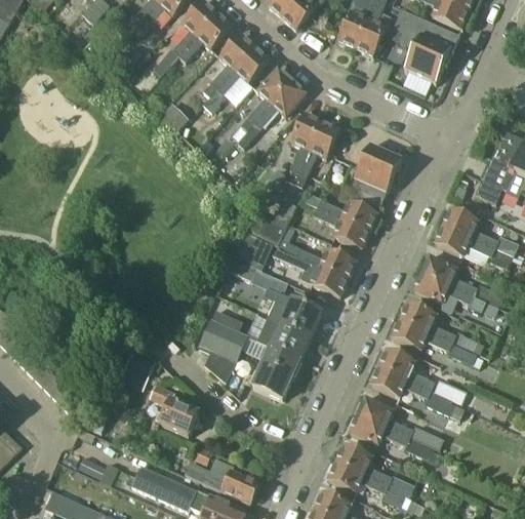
[(19,7),(7,0),(0,0),(0,9),(13,18),(19,7)]
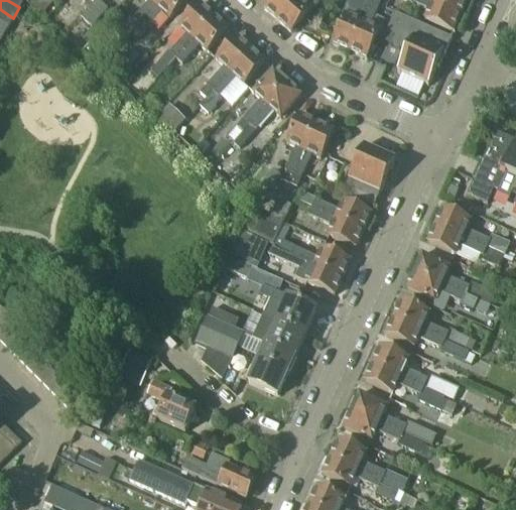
[(108,6),(101,0),(92,0),(81,13),(92,23),(108,6)]
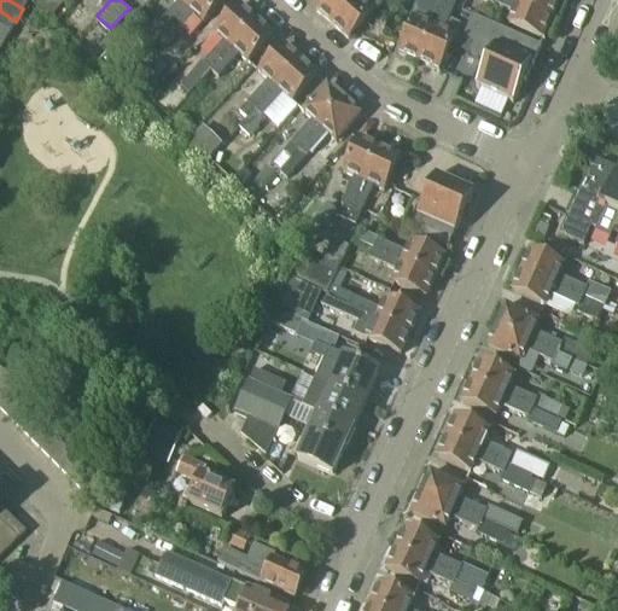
[(167,27),(191,0),(178,0),(159,21),(157,18),(153,18),(139,35),(151,45),(167,27)]
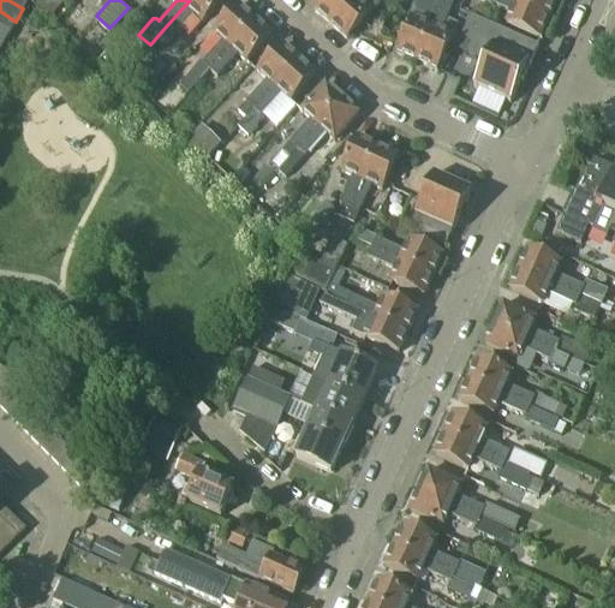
[(202,19),(220,0),(190,0),(166,27),(173,33),(193,11),(202,19)]
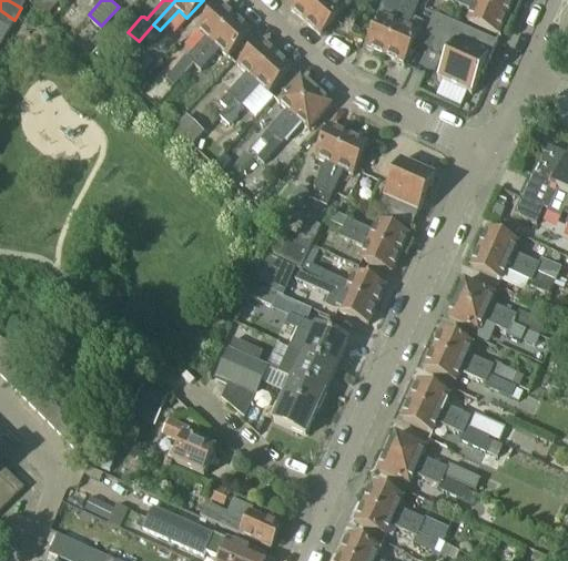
[(305,18),(322,0),(294,0),(290,4),(305,18)]
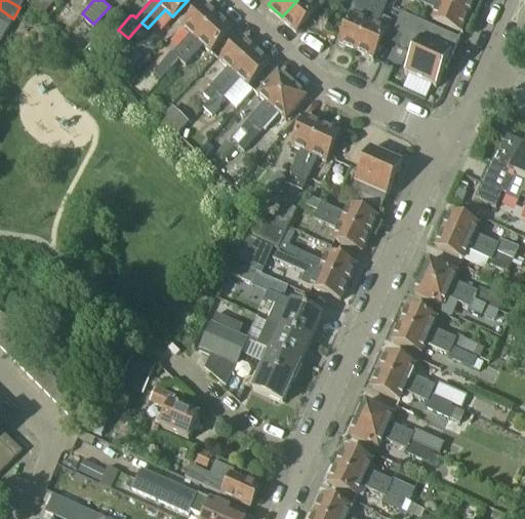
[(297,0),(282,16),(296,30),(317,6),(322,0),(297,0)]
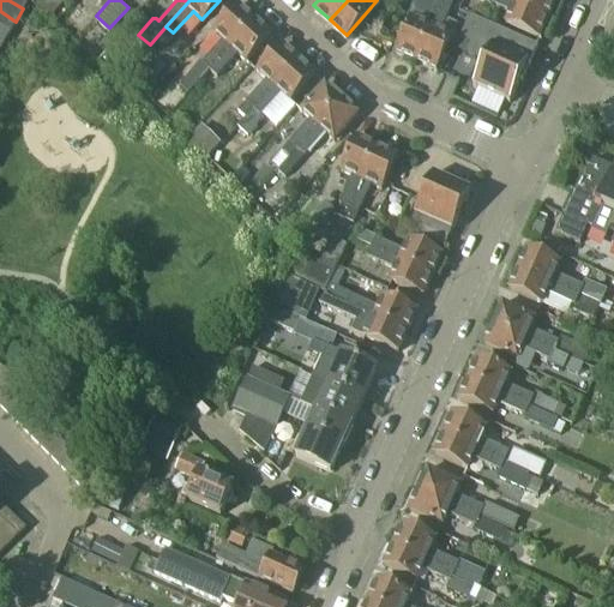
[(395,47),(415,56),(440,0),(415,0),(409,13),(395,47)]
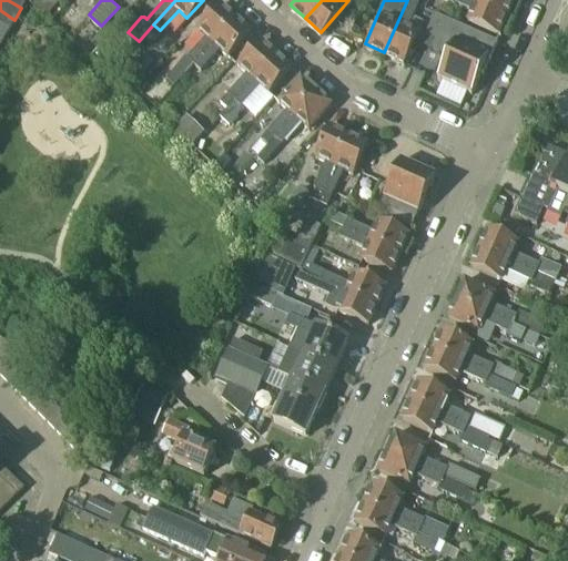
[(417,29),(406,24),(417,0),(407,0),(384,52),(403,61),(417,29)]
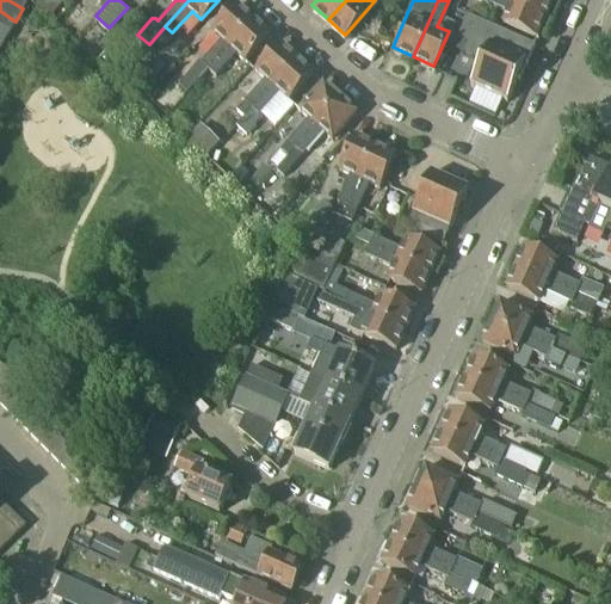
[(536,34),(545,13),(516,0),(494,0),(507,6),(503,18),(536,34)]
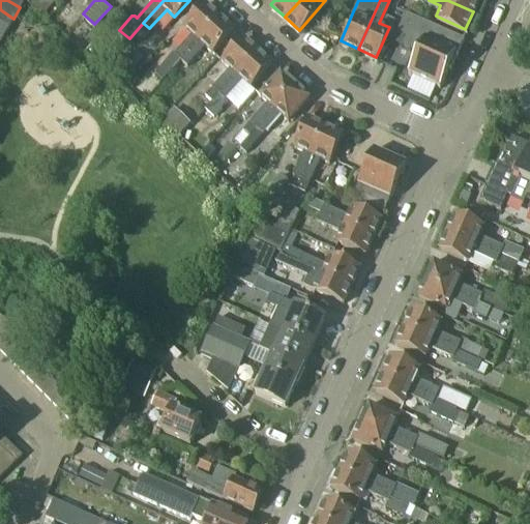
[(447,0),(473,11),(478,0),(447,0)]
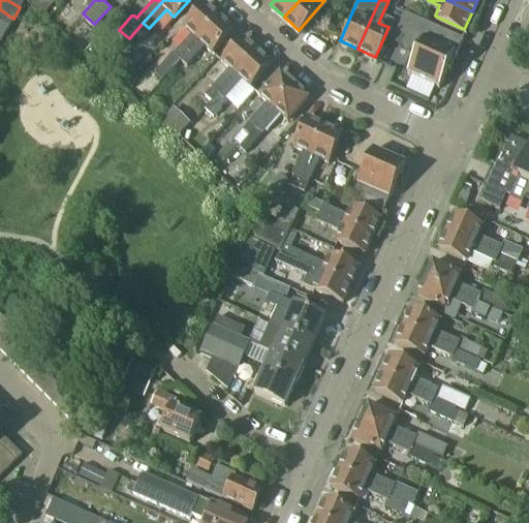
[(173,65),(219,13),(205,1),(183,25),(191,32),(157,70),(163,75),(173,65)]
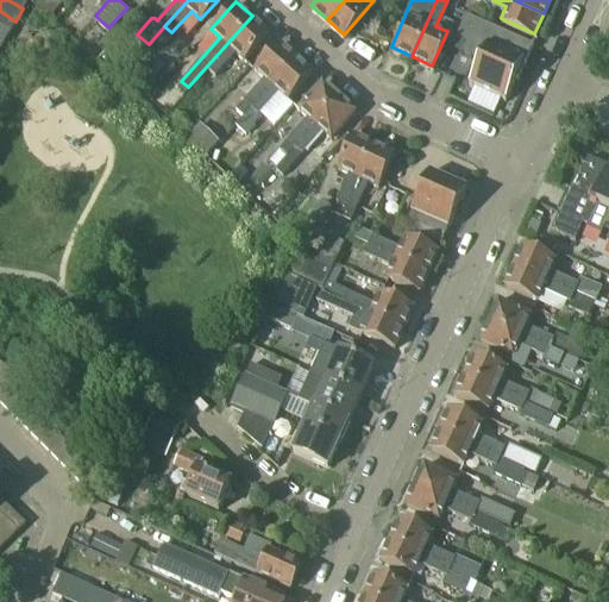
[(16,22),(0,11),(0,27),(8,33),(16,22)]
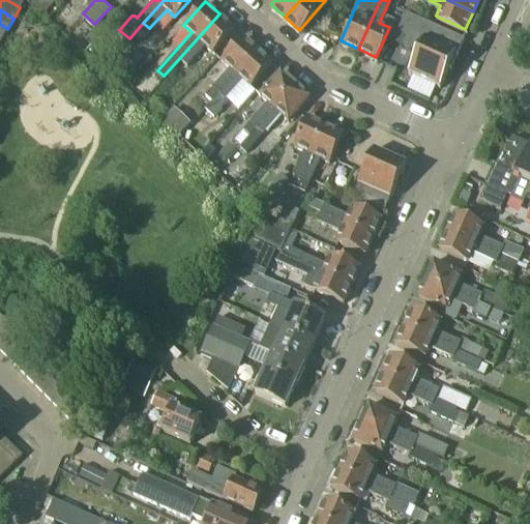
[(440,85),(462,35),(405,9),(392,36),(418,48),(408,70),(440,85)]
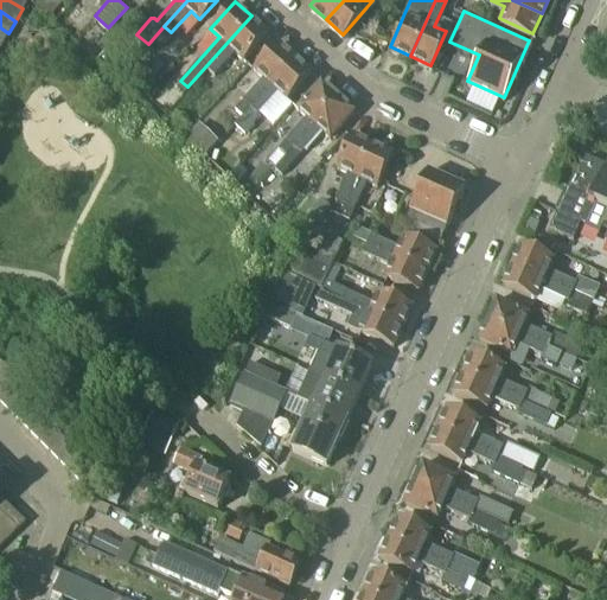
[(243,58),(267,31),(251,16),(198,75),(205,82),(234,50),(243,58)]
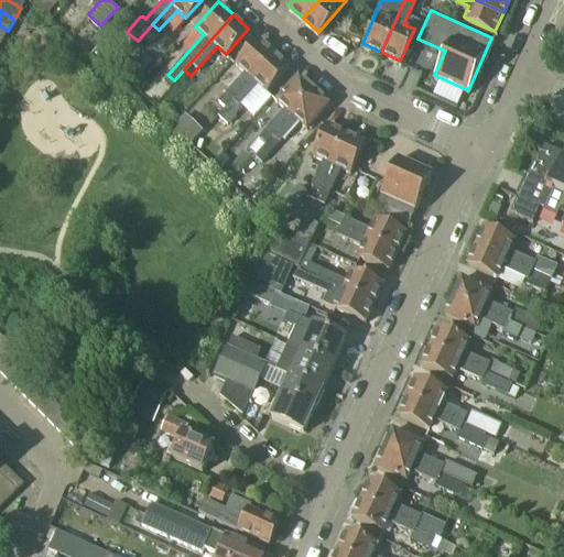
[(226,91),(219,99),(226,105),(232,97),(273,51),(258,37),(236,62),(245,71),(226,91)]
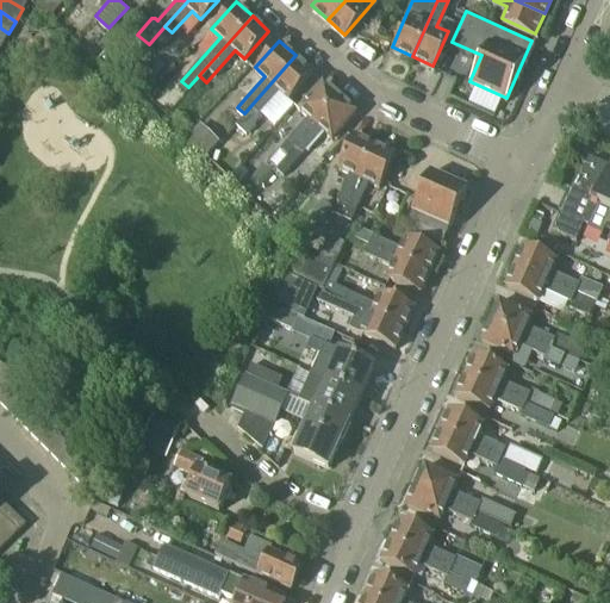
[(118,75),(130,63),(118,53),(106,64),(118,75)]
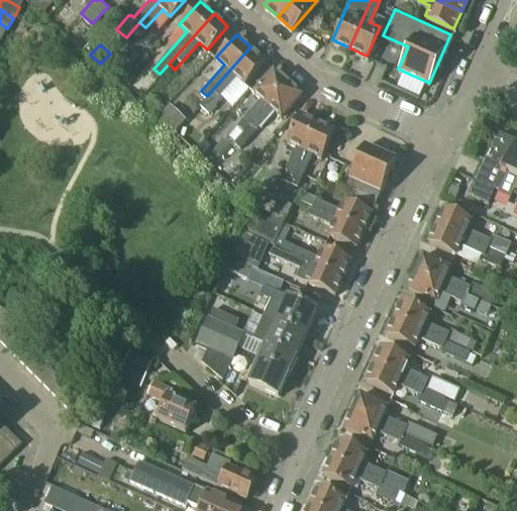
[(222,97),(219,94),(236,75),(244,83),(265,60),(250,46),(213,89),(207,96),(201,102),(210,110),(222,97)]
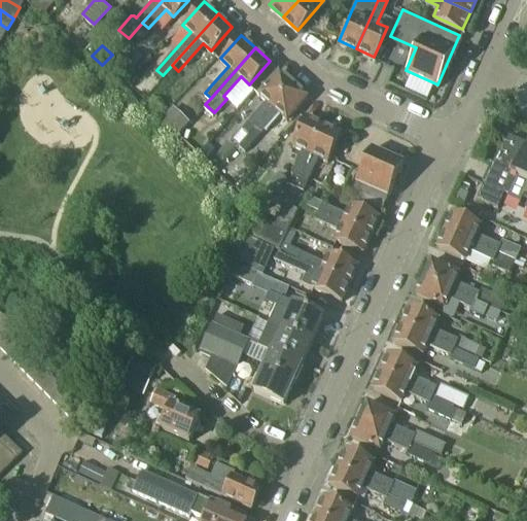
[(120,51),(109,64),(125,77),(136,65),(120,51)]
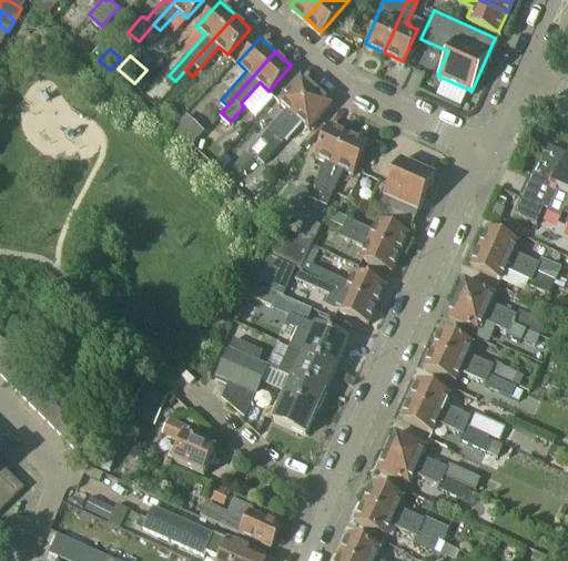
[(266,143),(316,88),(301,74),(277,100),(286,109),(261,138),(266,143)]
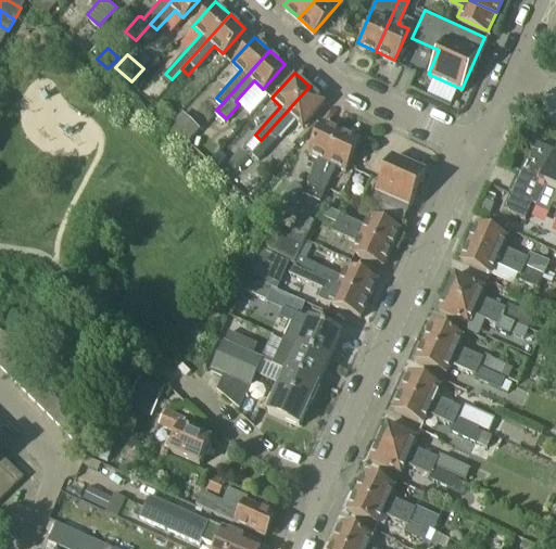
[(261,153),(293,116),(302,124),(325,100),(310,86),(261,140),(254,148),(261,153)]
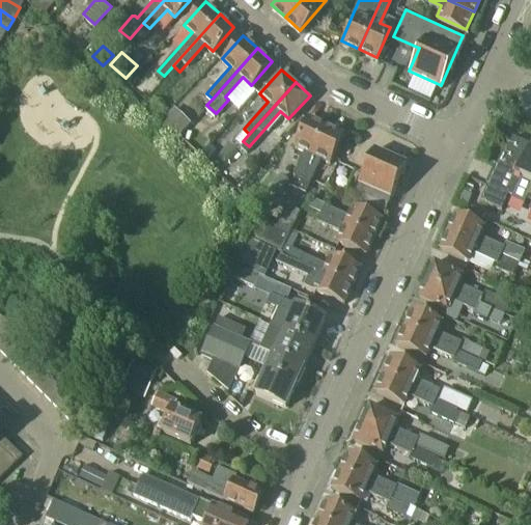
[(191,122),(174,107),(163,119),(179,135),(191,122)]
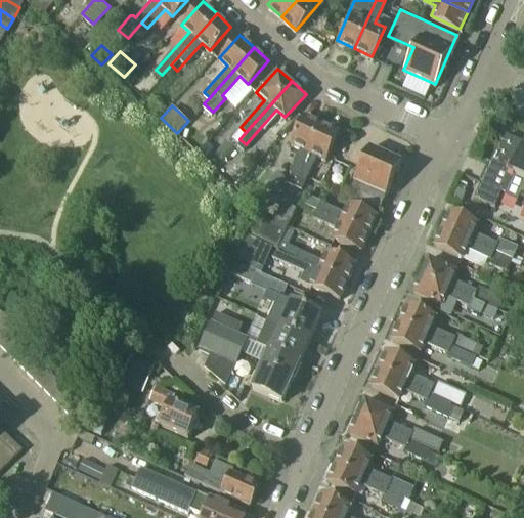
[(298,173),(321,122),(303,114),(287,149),(297,155),(291,170),(292,171),(298,173)]
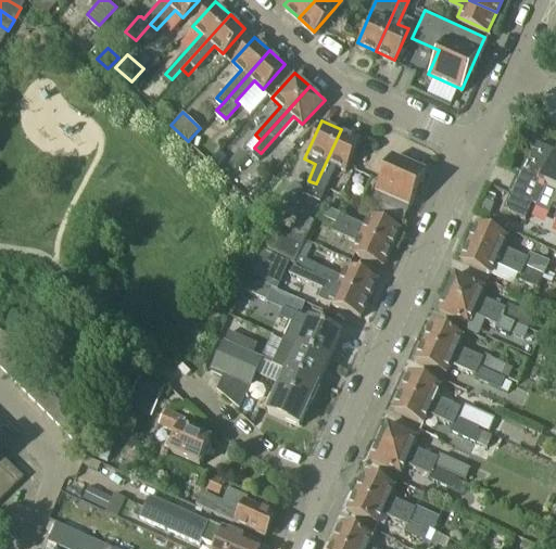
[(345,167),(358,138),(358,137),(341,129),(316,183),(323,187),(324,187),(335,163),(345,167)]
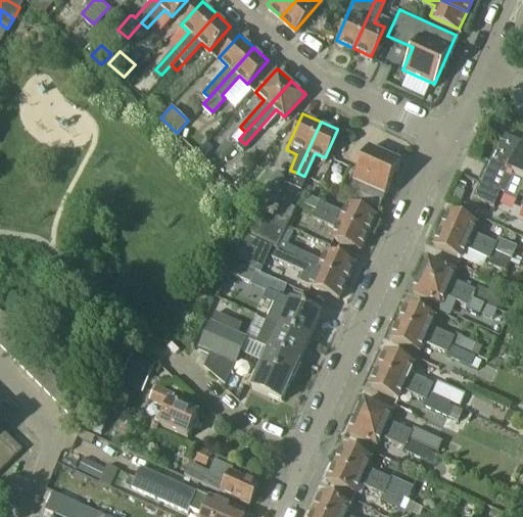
[(522,135),(521,138),(505,131),(497,145),(495,144),(473,193),(493,203),(501,188),(504,189),(503,190),(516,196),(518,191),(522,193),(522,198),(522,199),(522,198),(522,135)]
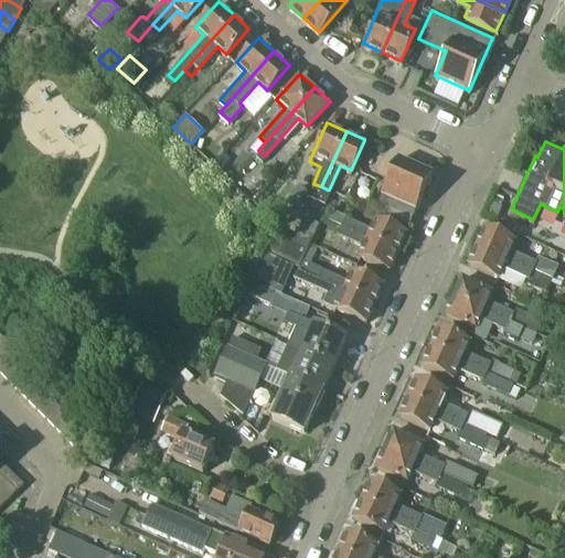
[(222,149),(213,160),(220,167),(230,156),(222,149)]
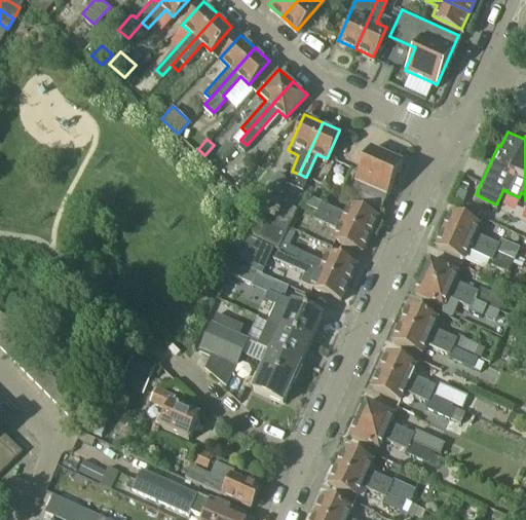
[(381,208),(403,159),(371,145),(349,194),(381,208)]
